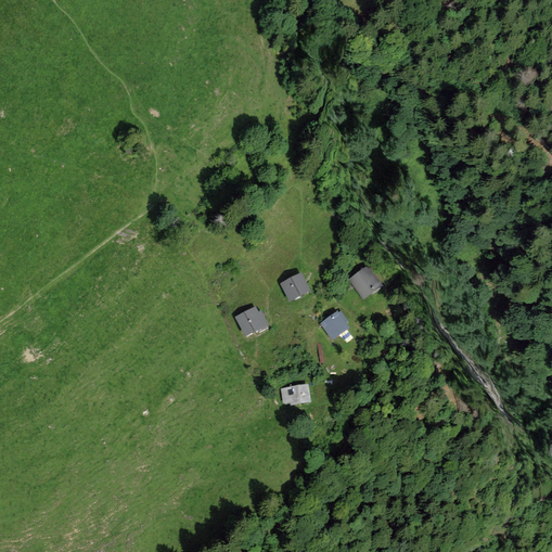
[(369,265),(349,279),(363,299),(383,284),(369,265)]
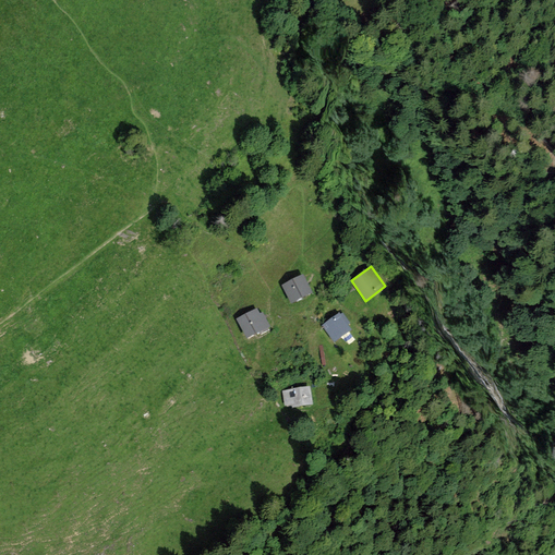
[(299,276),(281,284),(288,298),(305,289),(299,276)]
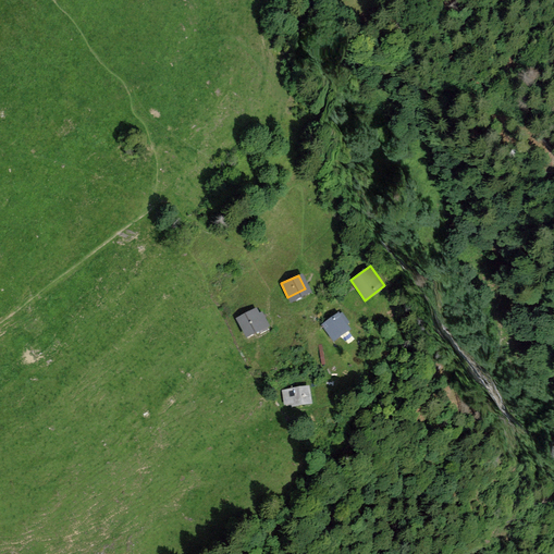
[(235,318),(244,333),(263,323),(258,312),(256,315),(253,309),(235,318)]
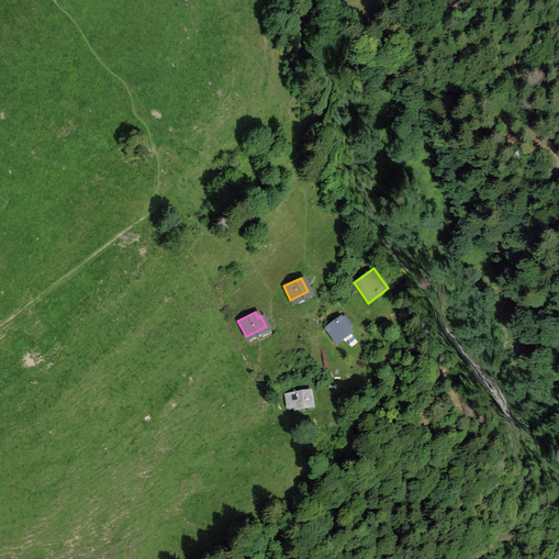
[(337,316),(324,326),(334,339),(347,330),(337,316)]
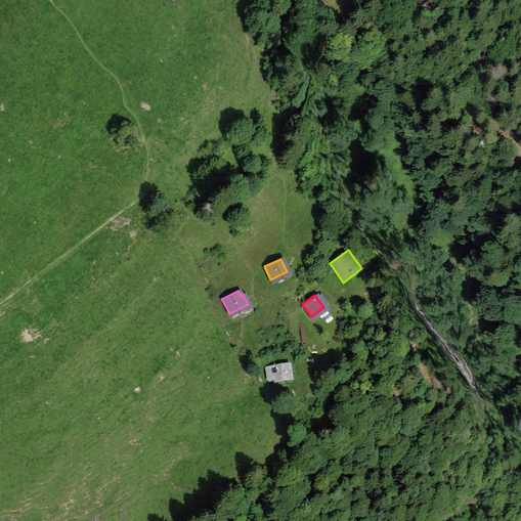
[(263,365),(264,373),(272,372),(272,377),(288,376),(287,362),(263,365)]
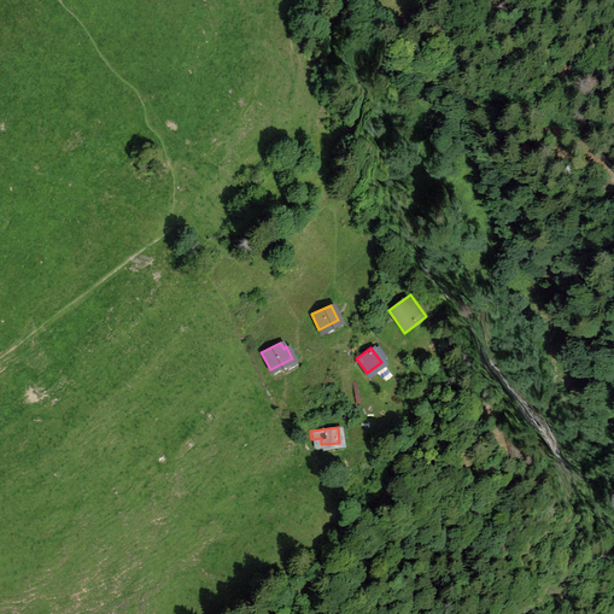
All buildings are outlined.
